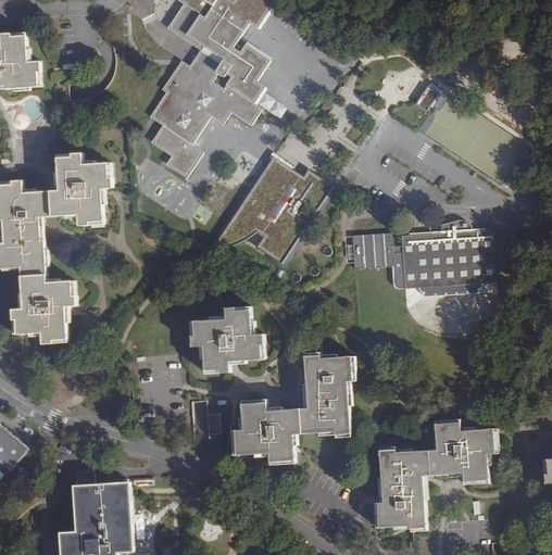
[(174,0),(199,16),(186,36),(202,47),(188,66),(179,62),(161,90),(165,93),(149,117),(161,126),(150,141),(170,155),(164,163),(185,177),(200,152),(189,144),(209,116),(221,124),(228,112),(248,125),(259,109),(252,104),(263,88),(253,82),(268,61),(245,45),(239,52),(230,47),(247,23),(254,27),(271,0),(230,0),(230,1),(228,0),(174,0)]
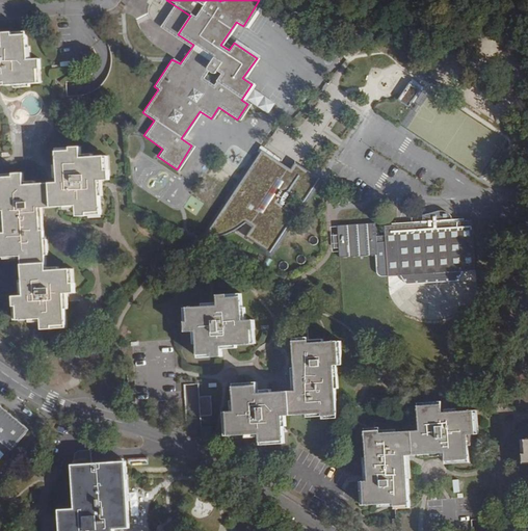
[(7,34),(7,31),(0,32),(0,81),(1,81),(2,84),(34,82),(33,69),(37,69),(36,58),(24,59),(22,34),(7,34)]
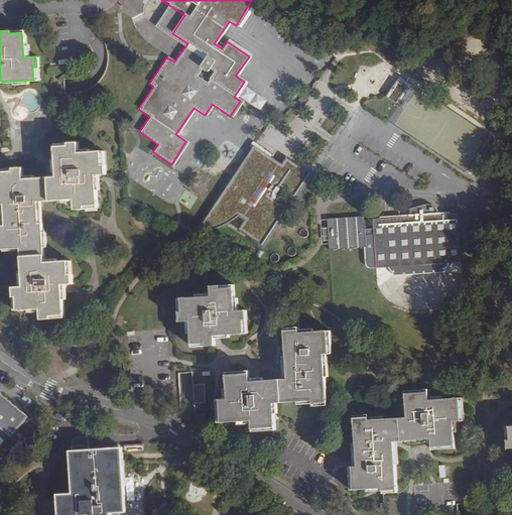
[(65,142),(61,104),(84,103),(83,91),(73,93),(61,93),(61,86),(59,65),(36,67),(37,80),(33,80),(2,82),(0,82),(0,287),(10,287),(9,286),(20,285),(17,254),(17,247),(0,247),(0,167),(9,167),(18,167),(19,177),(44,177),(54,176),(51,145),(51,142),(65,142)]
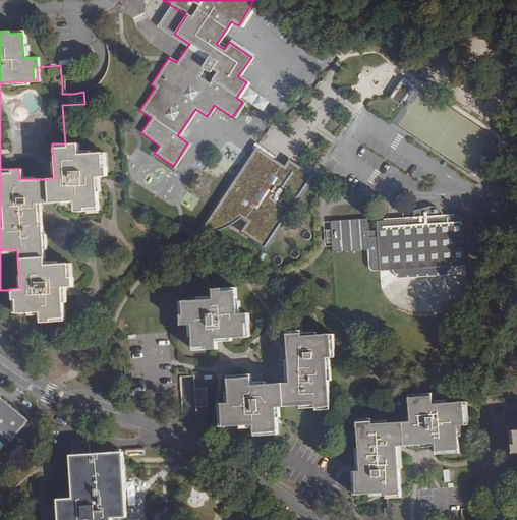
[(397,81),(386,99),(396,105),(407,89),(397,81)]
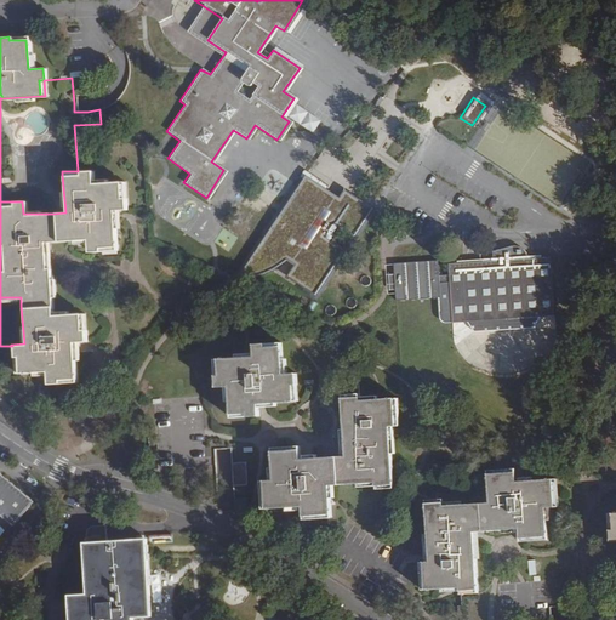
[(53,214),(55,240),(86,239),(86,251),(97,250),(97,246),(113,245),(110,209),(124,209),(123,198),(119,198),(117,181),(91,183),(90,171),(78,171),(79,174),(62,175),(66,212),(53,214)]
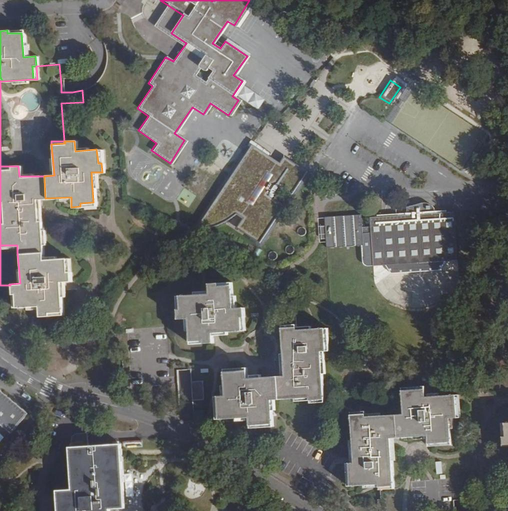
[(265,155),(249,144),(193,229),(212,225),(234,213),(239,217),(235,227),(256,241),(281,205),(273,199),(282,187),(289,192),(303,171),(281,155),(274,165),(263,158),(265,155)]
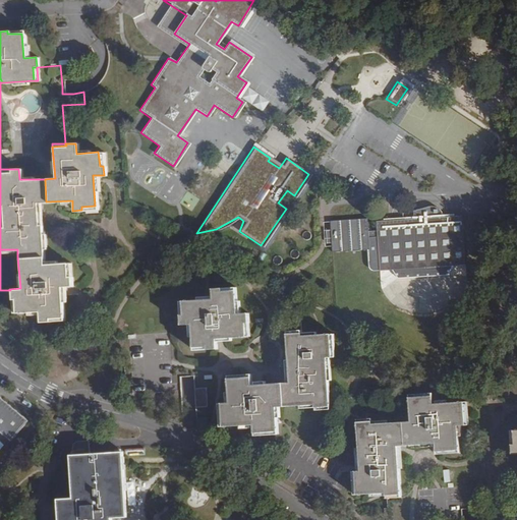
[(0,249),(17,249),(17,256),(42,255),(40,226),(37,225),(36,201),(38,203),(46,201),(45,179),(19,179),(18,169),(9,169),(9,172),(0,172),(0,205),(2,227),(0,227),(0,249)]
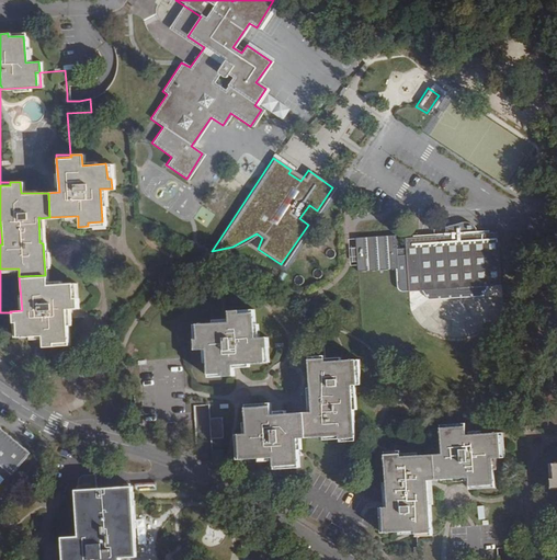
[(406,289),(498,284),(495,231),(476,232),(475,228),(472,226),(467,223),(433,225),(433,237),(404,238),(404,248),(393,249),(393,236),(354,237),(354,238),(347,239),(348,263),(356,263),(356,269),(394,266),(393,254),(404,253),(406,289)]
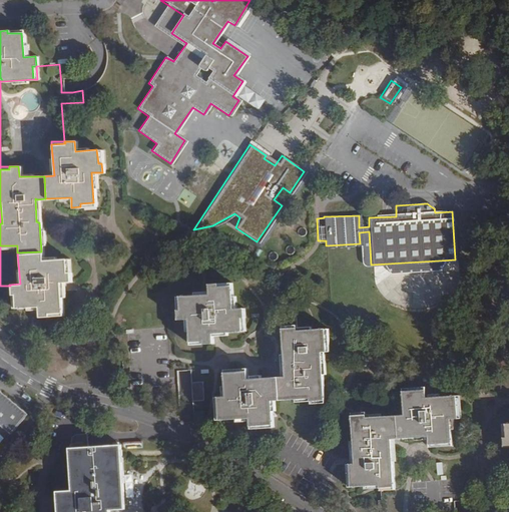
[(9,285),(10,286),(10,294),(14,294),(14,307),(38,306),(39,316),(48,315),(48,312),(61,311),(59,282),(69,281),(68,272),(65,271),(64,259),(41,260),(41,251),(17,252),(20,284),(9,285)]
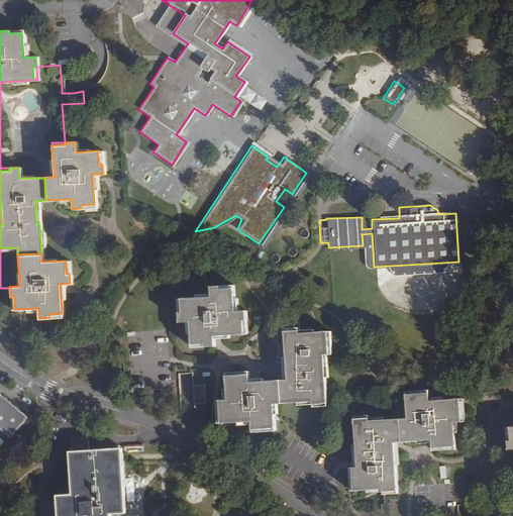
[(179,312),(176,312),(177,321),(188,321),(189,343),(202,342),(202,346),(211,345),(211,335),(241,333),(240,320),(243,319),(243,310),(232,311),(231,289),(231,286),(217,286),(209,287),(208,297),(178,298),(179,312)]
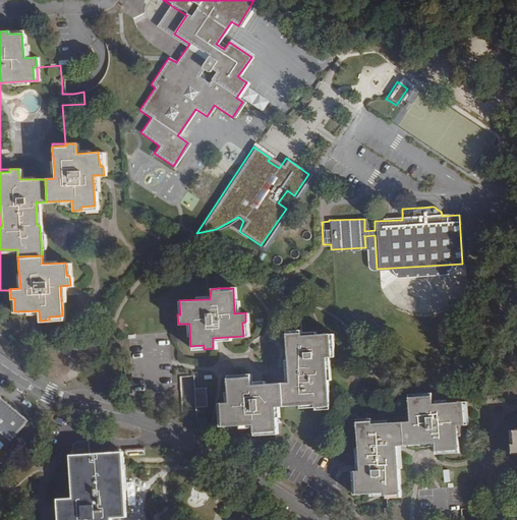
[(298,333),(283,333),(287,382),(279,382),(281,405),(311,403),(311,406),(327,405),(324,356),(328,356),(327,334),(298,335),(298,333)]
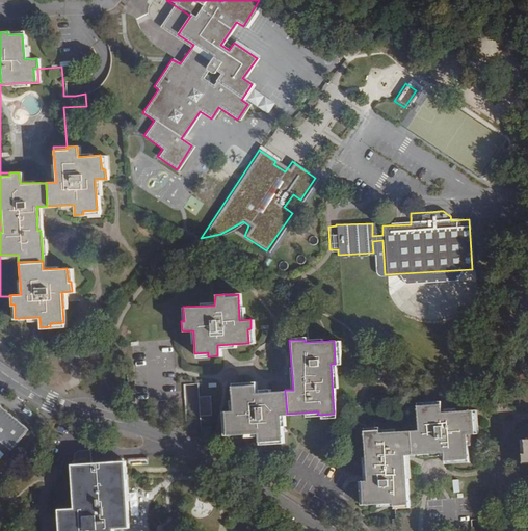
[(181,385),(182,397),(187,397),(194,396),(194,382),(181,385)]
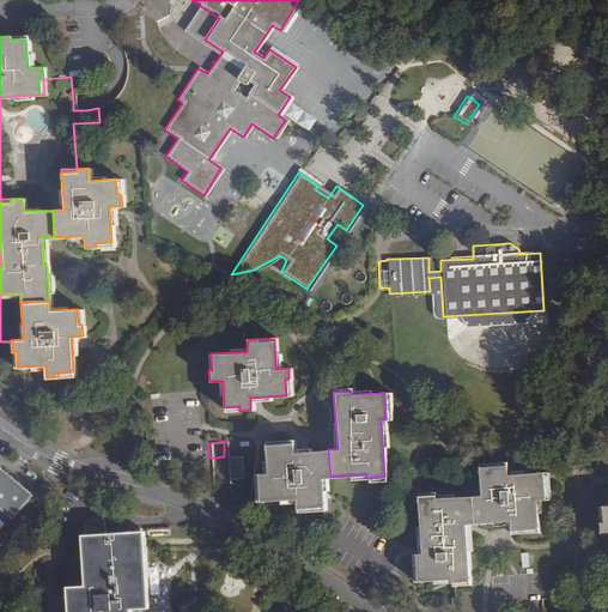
[(330,477),(328,449),(293,452),(292,443),(266,444),(266,454),(267,473),(257,473),(253,473),(255,501),(260,501),(296,498),(296,508),(322,507),(321,478),(330,477)]
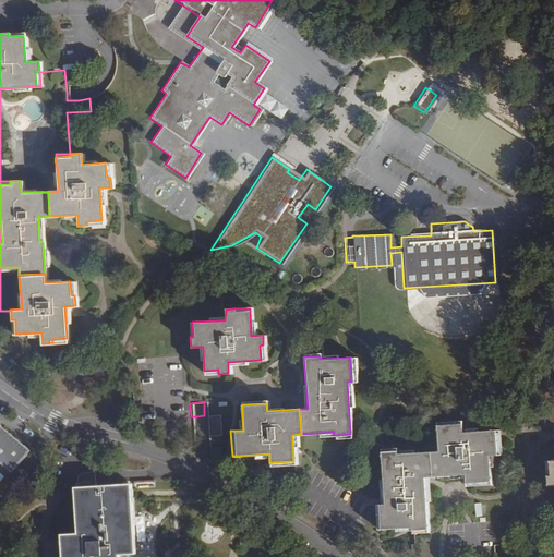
[(495,455),(494,430),(486,430),(460,431),(460,424),(436,424),(437,450),(430,450),(432,475),(453,474),(464,474),(464,482),(489,481),(488,470),(486,455),(495,455)]
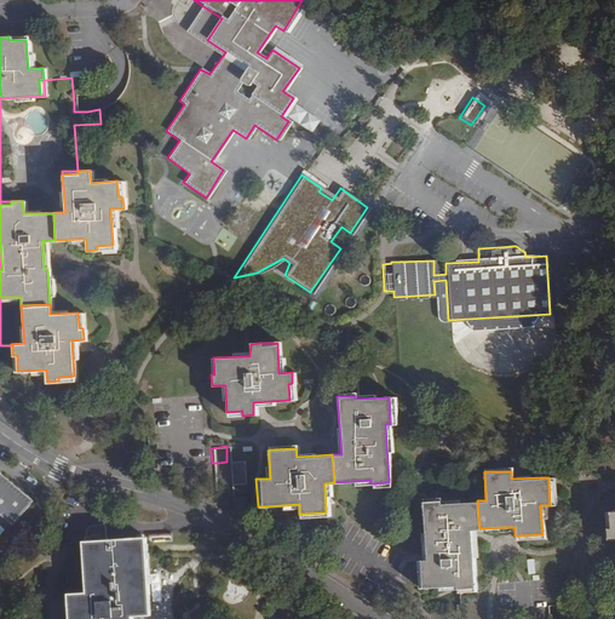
[(0,517),(9,525),(29,500),(0,475),(0,517)]
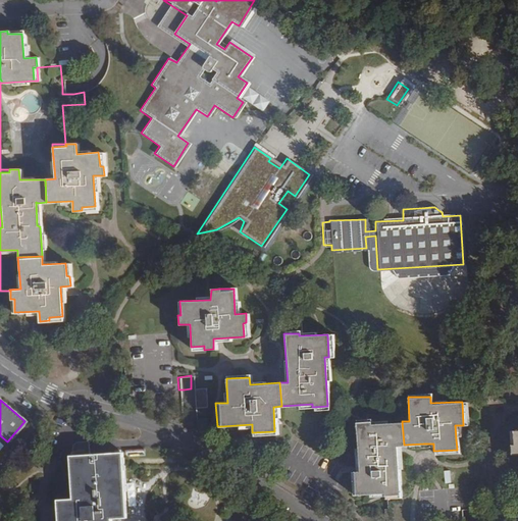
[(404,445),(402,421),(370,423),(370,421),(355,422),(358,471),(353,471),(355,493),(383,492),(383,495),(398,493),(395,446),(404,445)]
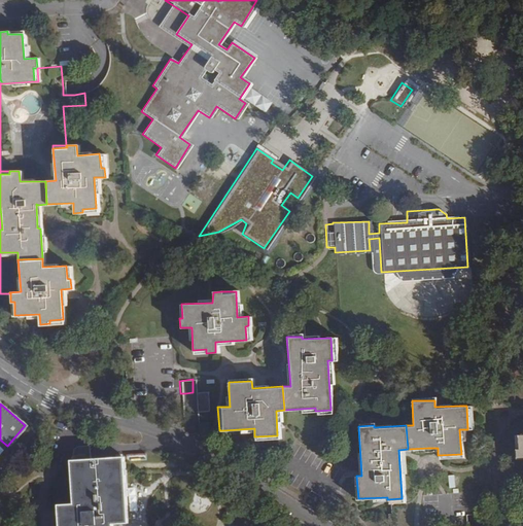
[(522,433),(517,433),(517,447),(514,448),(515,457),(522,457),(522,433)]
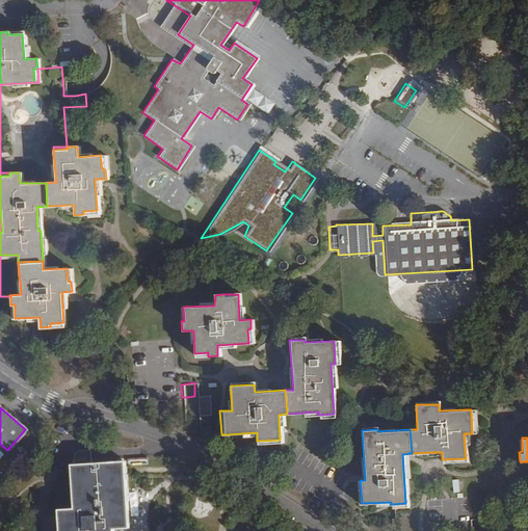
[(124,526),(120,461),(87,462),(86,449),(71,451),(74,507),(59,508),(60,530),(108,530),(108,528),(124,526)]
